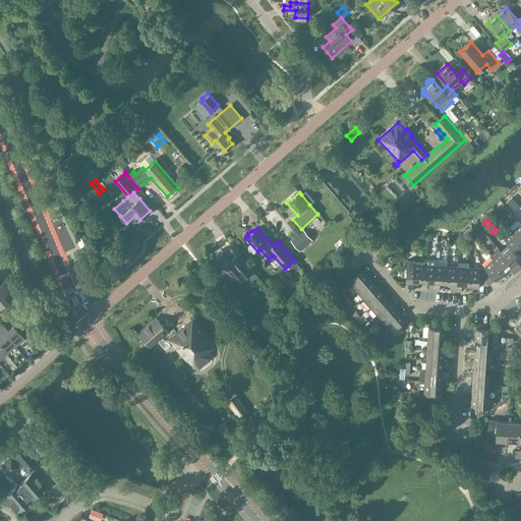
[(302,230),(295,236),(290,240),(300,251),(312,240),(302,230)]
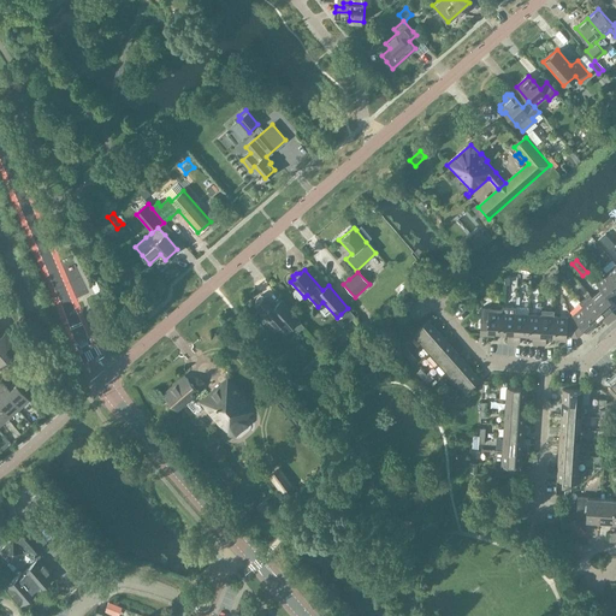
[(596,282),(602,289),(615,304),(615,303),(615,294),(615,292),(615,290),(615,283),(606,273),(596,282)]
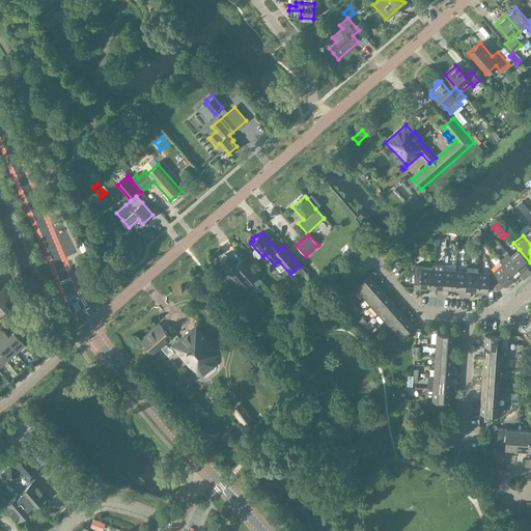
[(519,249),(511,256),(528,276),(530,272),(530,270),(527,266),(530,262),(519,249)]
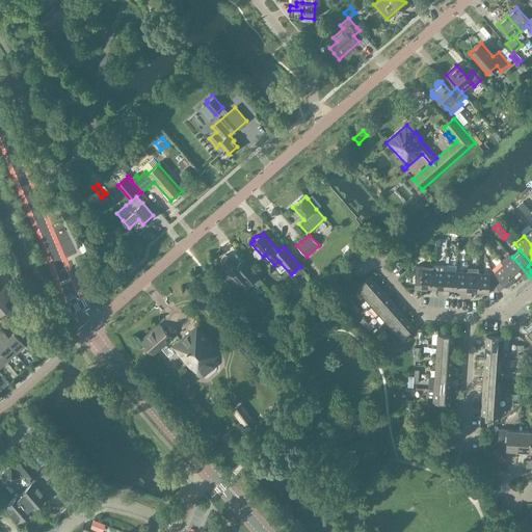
[(501,261),(504,264),(514,277),(520,273),(525,280),(529,276),(512,257),(509,254),(501,261)]
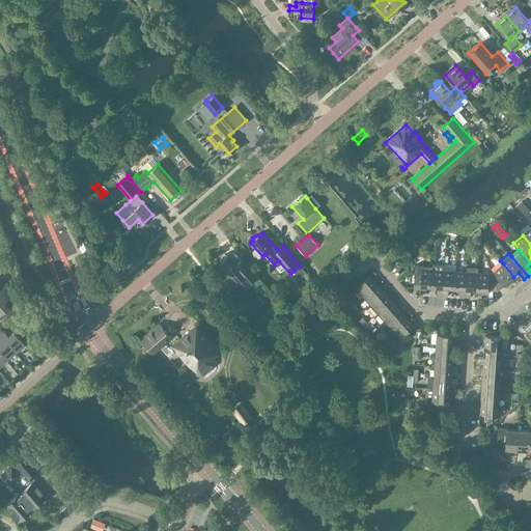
[(230,275),(238,283),(242,279),(247,285),(257,276),(242,258),(235,264),(228,255),(227,256),(226,255),(224,255),(220,258),(220,260),(221,261),(220,262),(224,268),(220,271),(226,279),(230,275)]
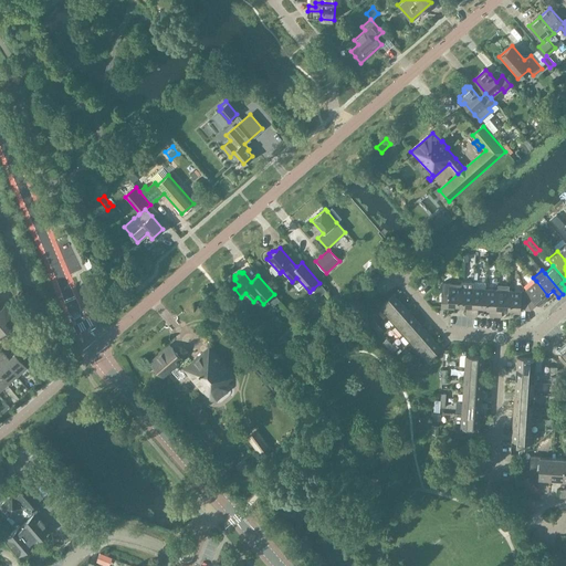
[(536,281),(525,291),(531,308),(538,303),(541,305),(546,301),(544,299),(547,295),(536,281)]
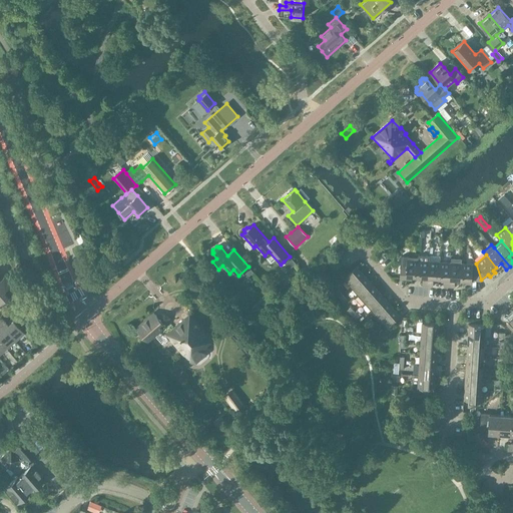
[(428,286),(430,261),(430,257),(419,255),(419,258),(418,277),(423,277),(422,285),(428,286)]
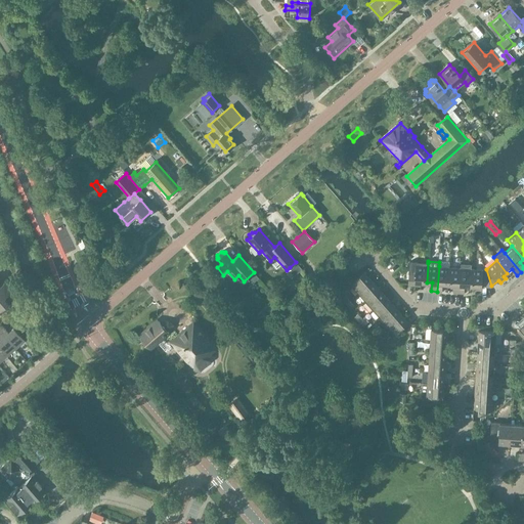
[(296,262),(290,267),(296,274),(302,269),(296,262)]
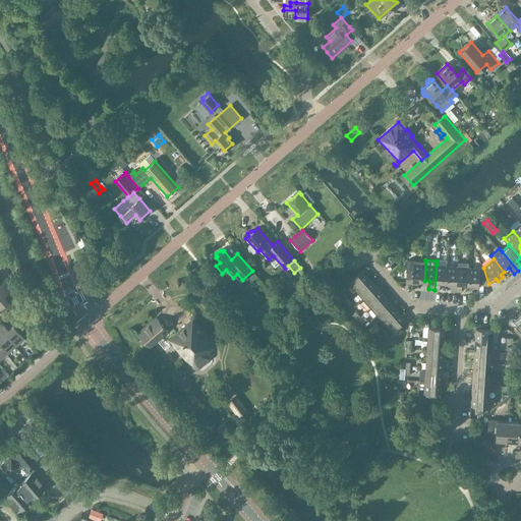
[(418,280),(424,281),(425,262),(408,261),(406,282),(418,283),(418,280)]
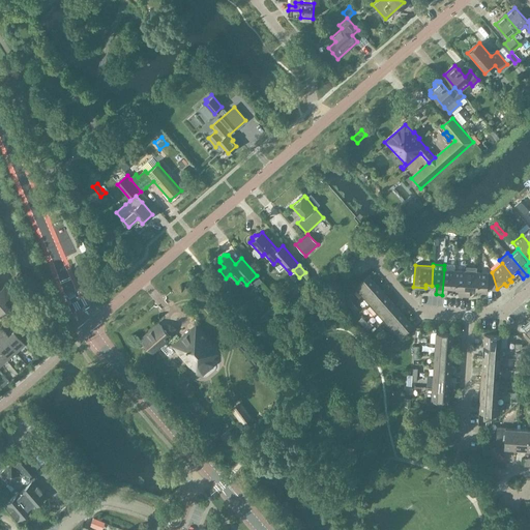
[(466,271),(465,296),(470,297),(470,288),(476,289),(477,271),(477,267),(467,267),(466,271)]
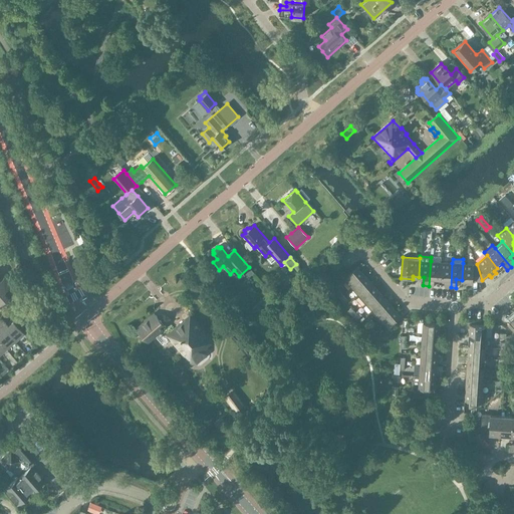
[(435,278),(440,278),(441,262),(431,261),(429,286),(434,286),(435,278)]
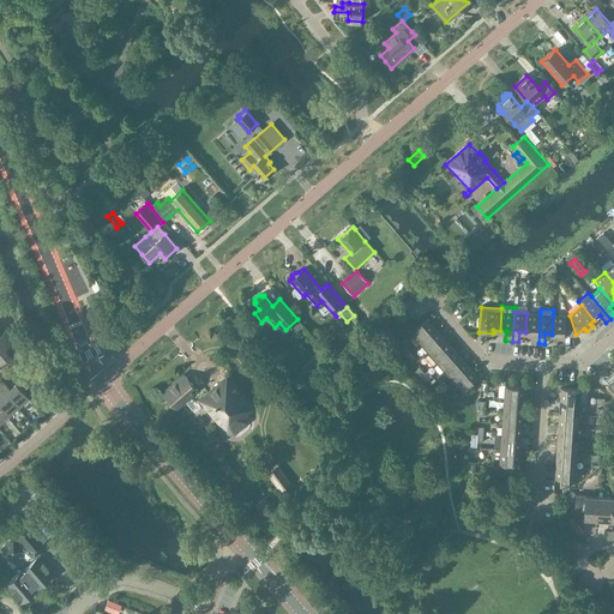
[(531,343),(539,343),(540,314),(527,313),(525,332),(533,333),(531,343)]
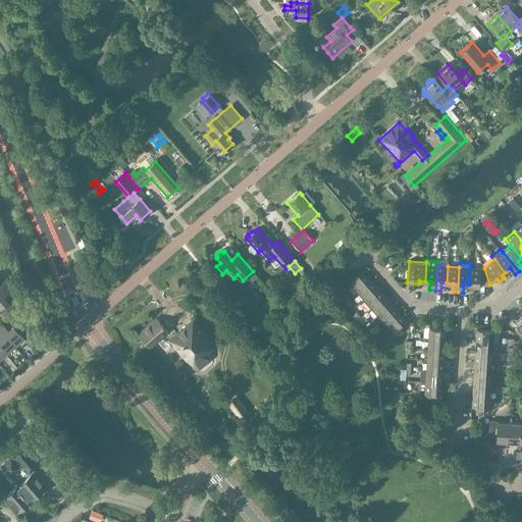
[(484,268),(470,267),(469,284),(474,284),(474,288),(480,288),(480,284),(489,284),(484,268)]
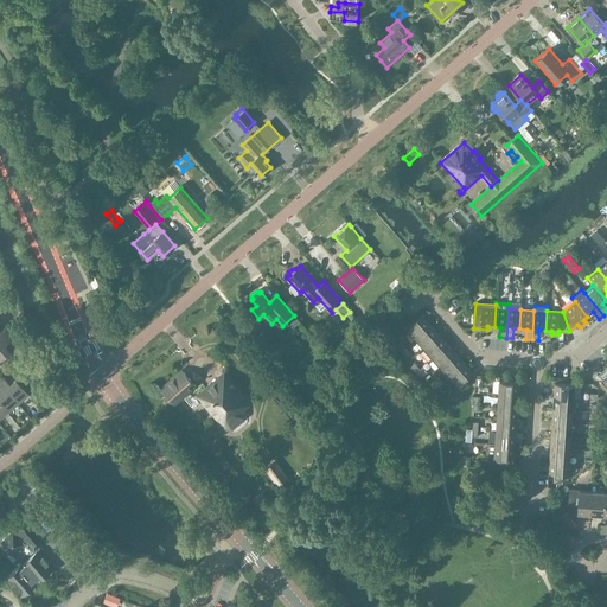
[(364,312),(357,319),(363,326),(371,319),(364,312)]
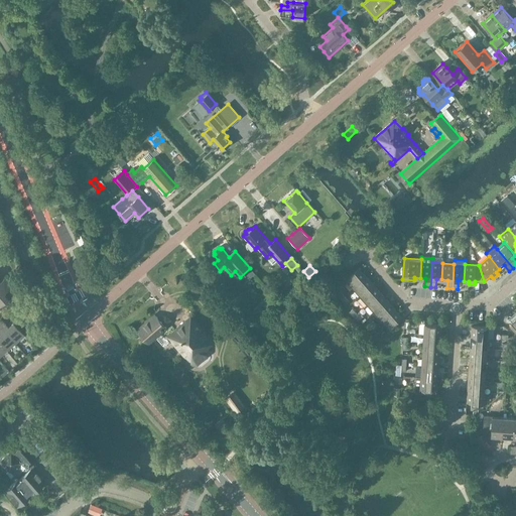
[(347,279),(354,287),(366,276),(359,268),(347,279)]
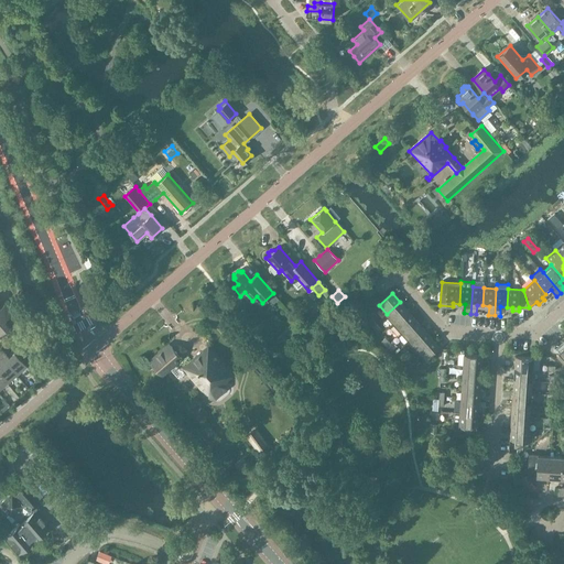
[(387,314),(394,323),(408,312),(400,302),(387,314)]
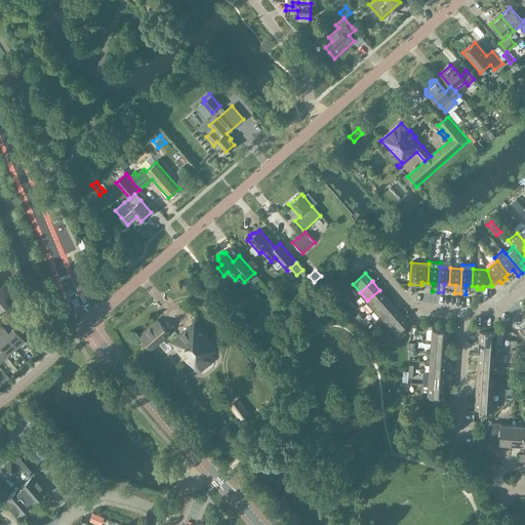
[(7,287),(0,293),(0,310),(8,304),(3,298),(11,292),(10,291),(7,287)]
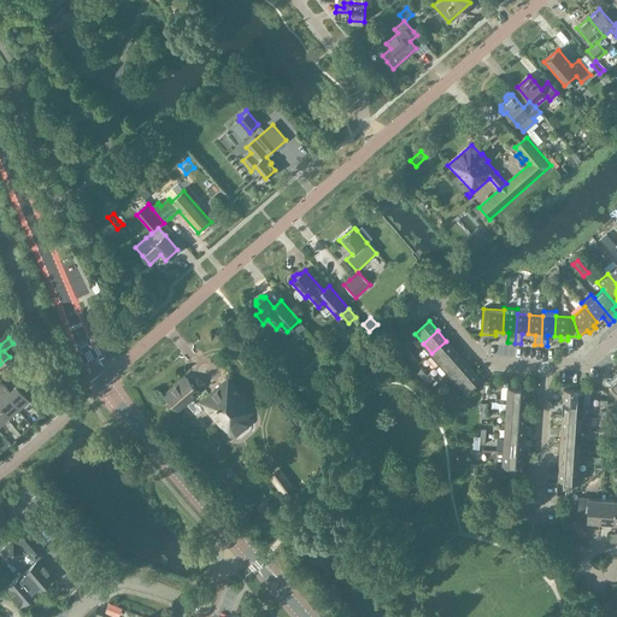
[(432,353),(440,363),(456,351),(446,341),(432,353)]
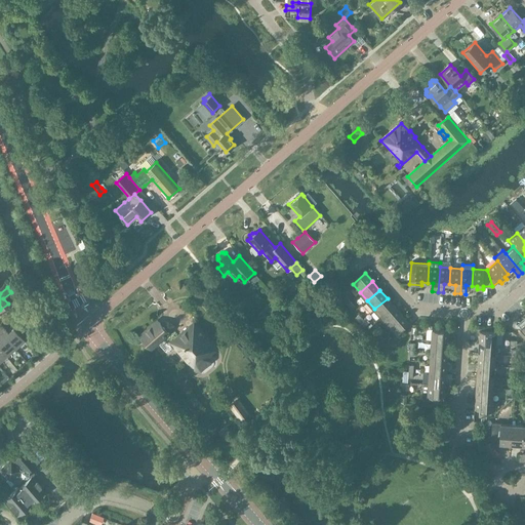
[(276,298),(267,307),(274,316),(284,308),(276,298)]
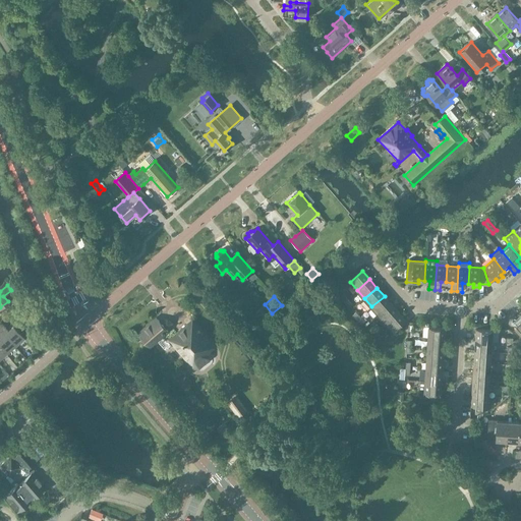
[(371,306),(379,315),(392,304),(385,296),(371,306)]
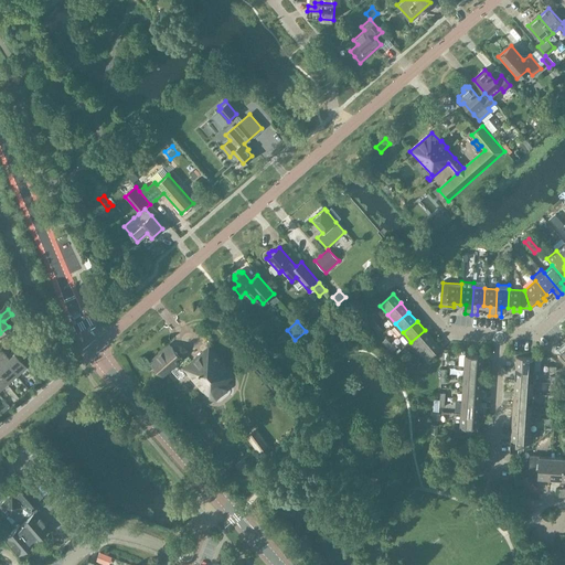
[(411,342),(418,351),(433,339),(425,330),(411,342)]
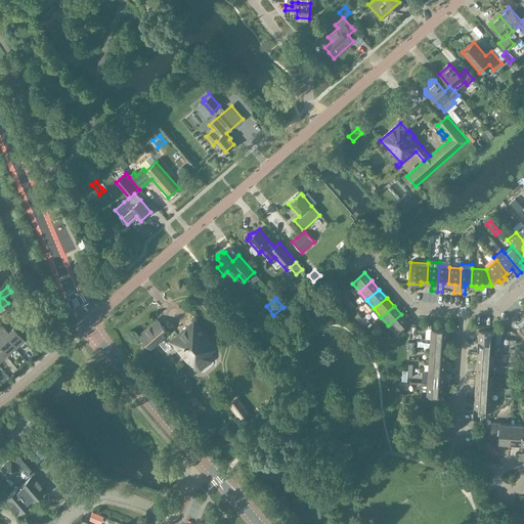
[(401,314),(388,325),(396,334),(408,322),(401,314)]
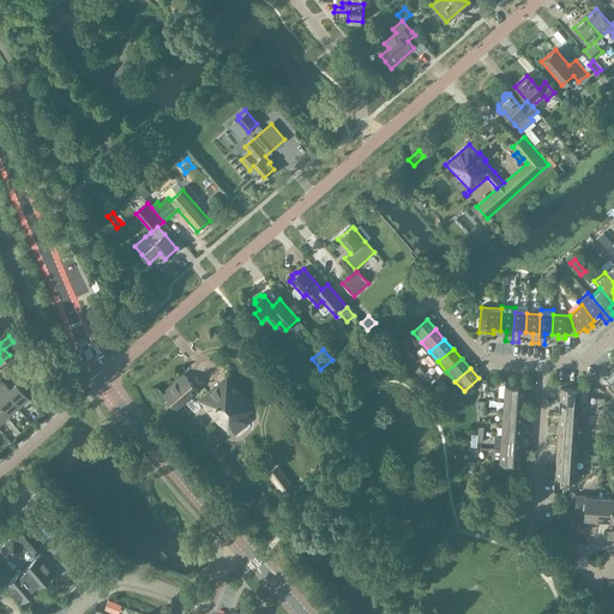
[(193,395),(227,434),(247,416),(245,414),(253,408),(227,378),(206,396),(198,387),(197,389),(186,377),(173,389),(172,386),(163,393),(176,409),(193,395)]
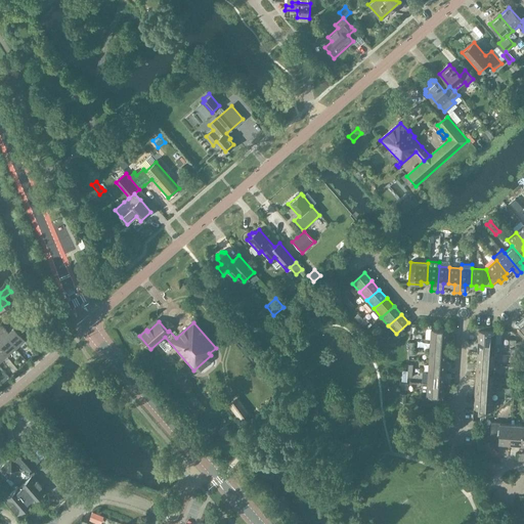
[(1,323),(0,324),(0,330),(15,348),(25,340),(12,326),(8,332),(1,323)]
